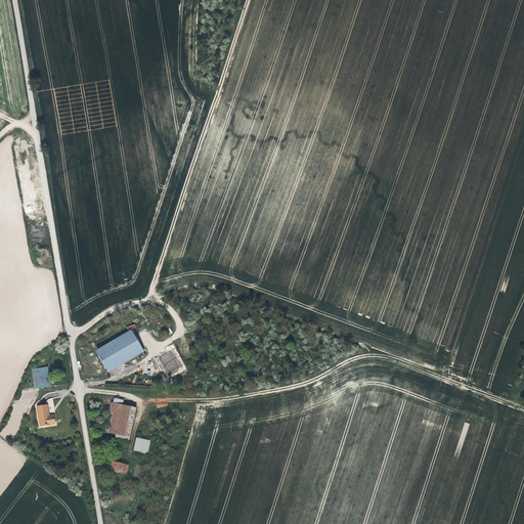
[(142,351),(128,330),(103,347),(106,351),(116,364),(119,368),(142,351)]
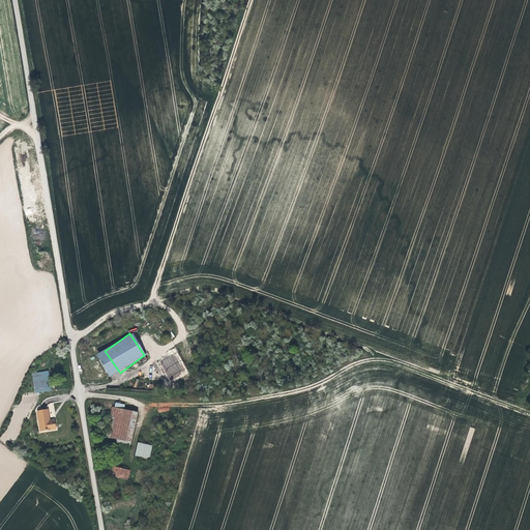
[(95,364),(108,355),(105,351),(92,360),(95,364)]
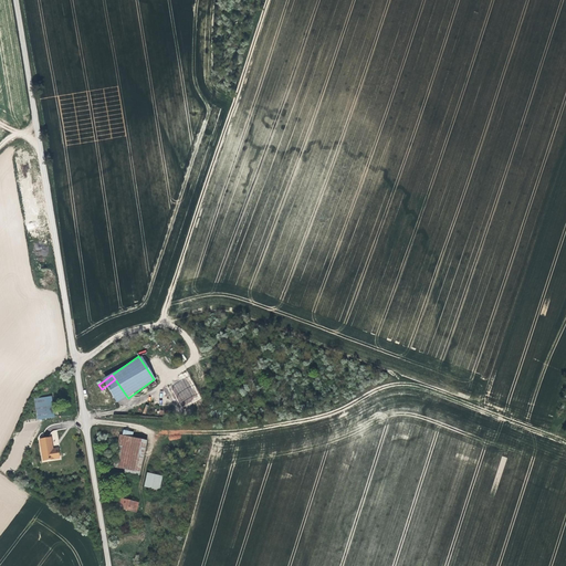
[(189,376),(170,386),(182,407),(192,401),(190,396),(190,395),(188,390),(190,389),(192,387),(189,381),(191,380),(189,376)]
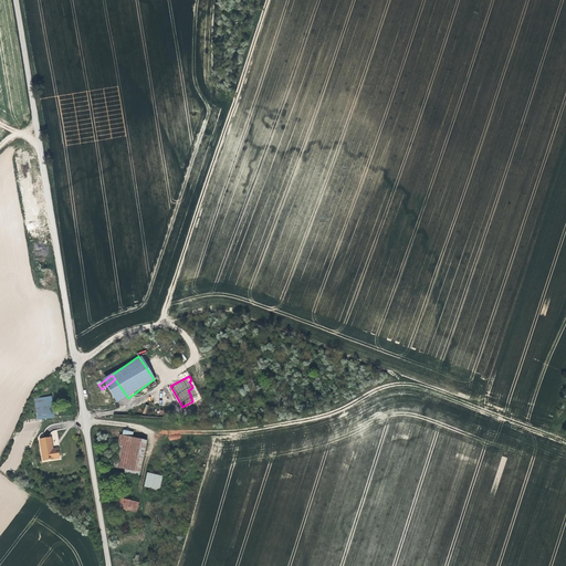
[(125,394),(115,379),(102,389),(112,402),(125,394)]
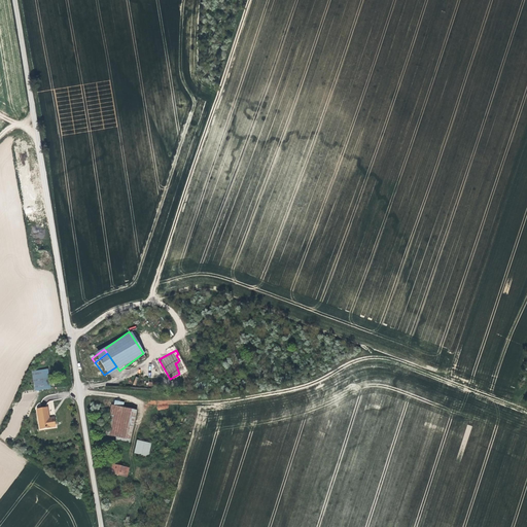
[(107,380),(119,371),(116,366),(104,375),(107,380)]
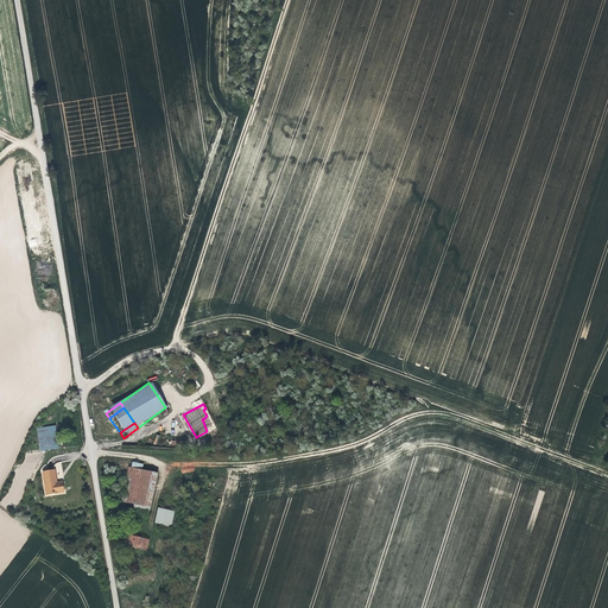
[(57,450),(55,430),(40,432),(43,453),(57,450)]
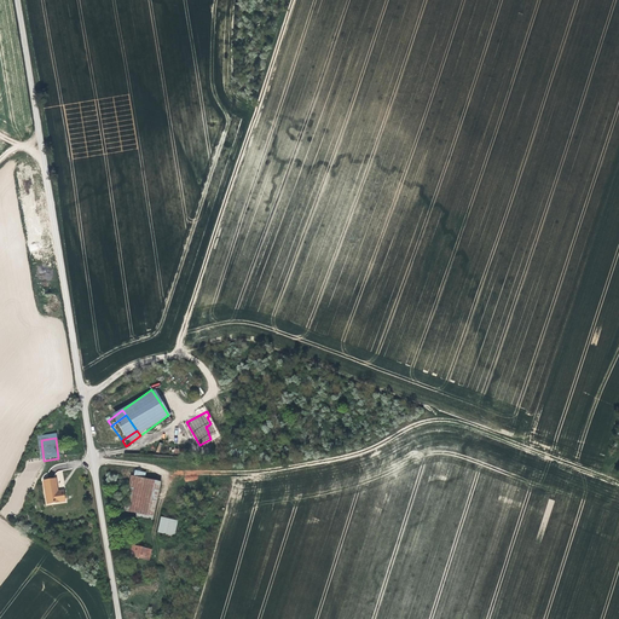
[(64,505),(63,493),(56,495),(55,481),(44,482),(45,496),(46,508),(64,505)]
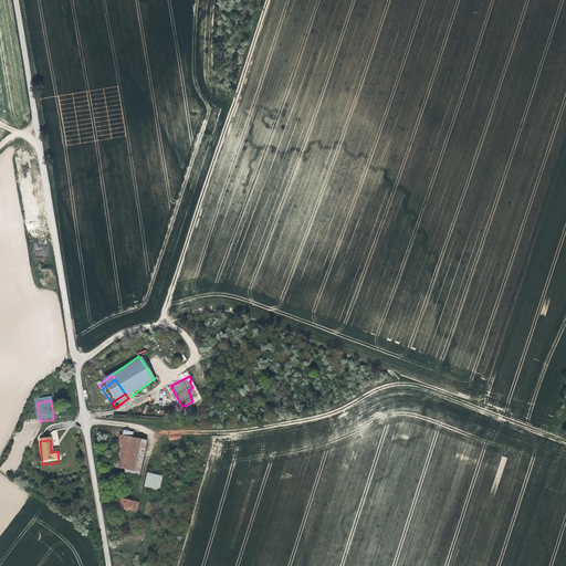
[(124,475),(132,446),(121,442),(113,471),(124,475)]
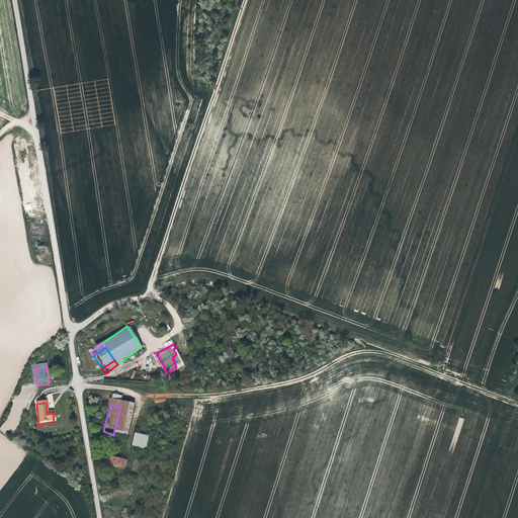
[(121,437),(130,411),(120,408),(113,435),(121,437)]
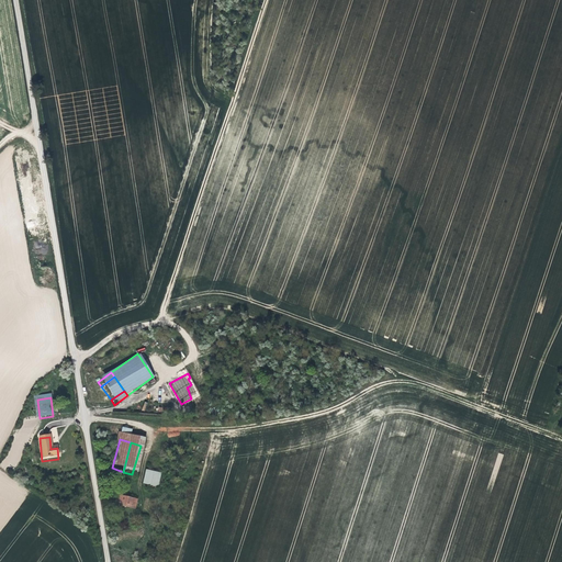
[(194,456),(177,451),(176,457),(193,461),(194,456)]
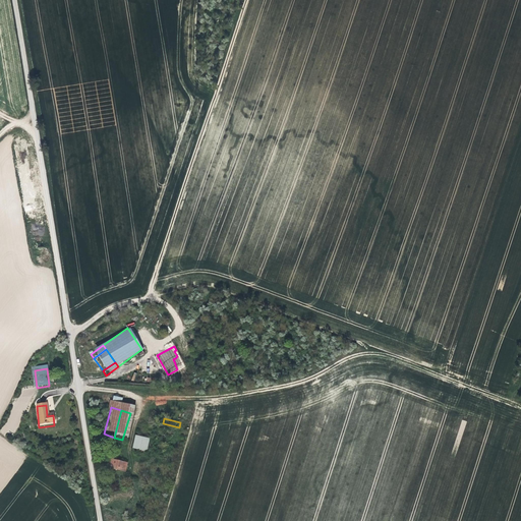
[(154,442),(156,435),(138,430),(136,437),(143,439),(154,442)]
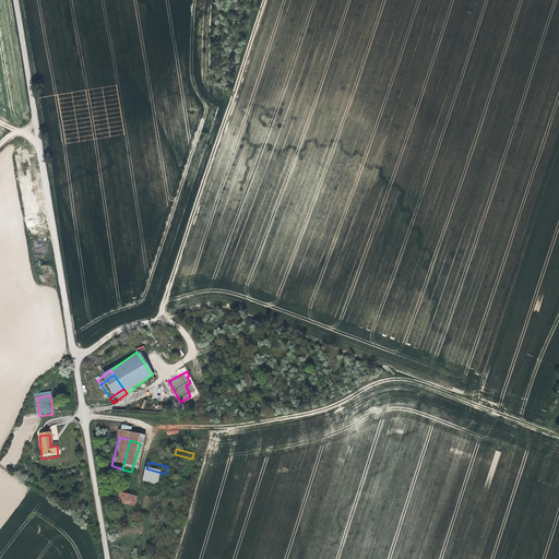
[(152,482),(154,471),(146,468),(143,479),(152,482)]
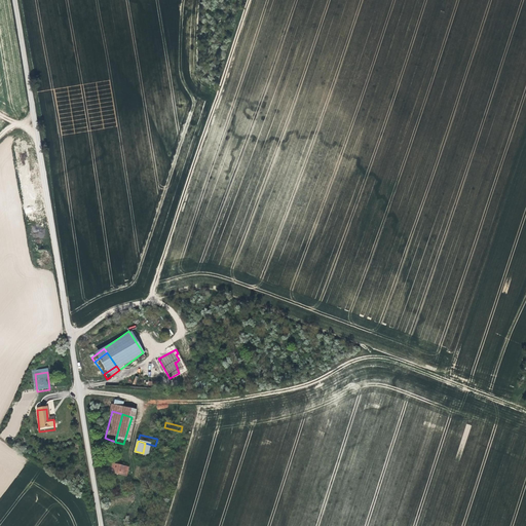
[(152,456),(155,446),(145,443),(143,453),(152,456)]
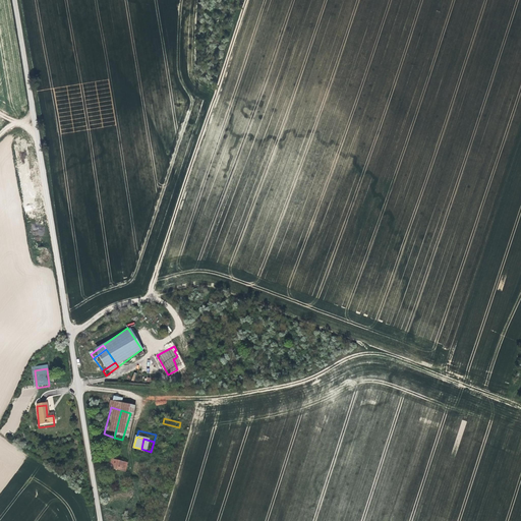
[(119,470),(120,466),(108,463),(106,470),(123,475),(124,471),(119,470)]
